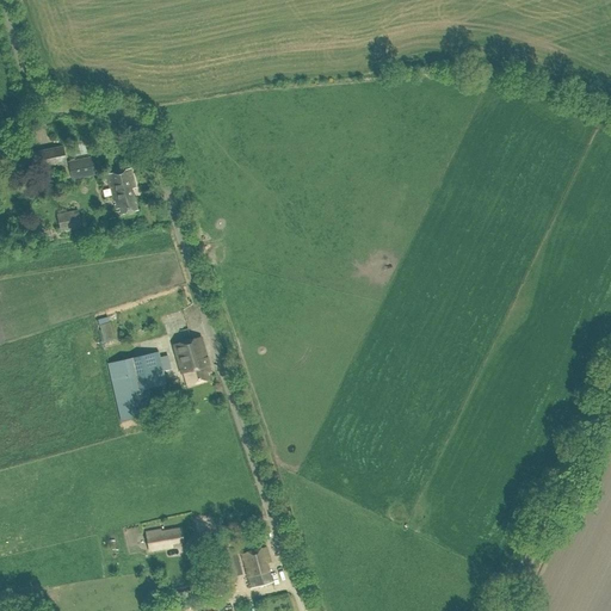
[(66,160),(75,158),(73,143),(30,153),(32,173),(67,166),(66,160)]
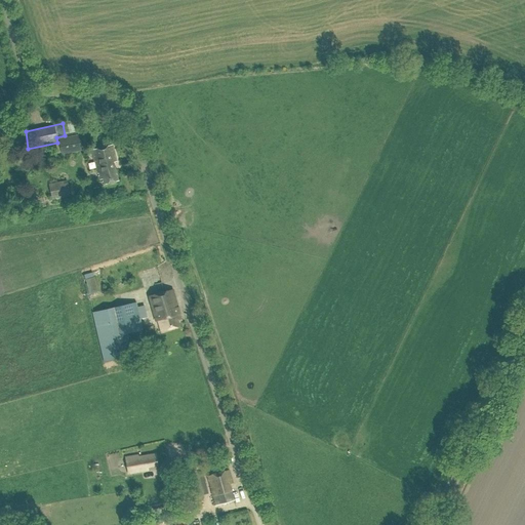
[(64,155),(81,151),(78,134),(61,138),(64,155)]
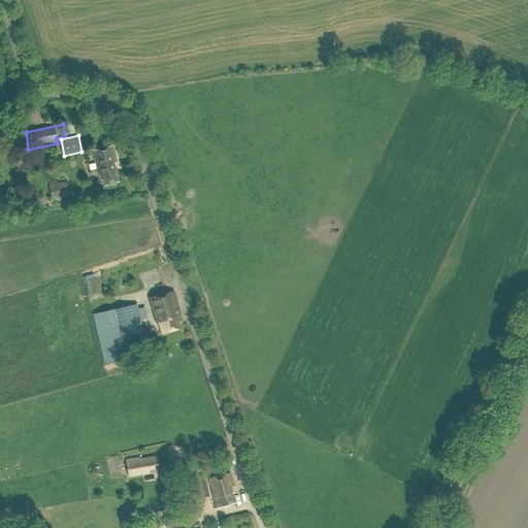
[(103,179),(104,185),(119,182),(114,163),(118,162),(112,145),(93,151),(100,180),(103,179)]
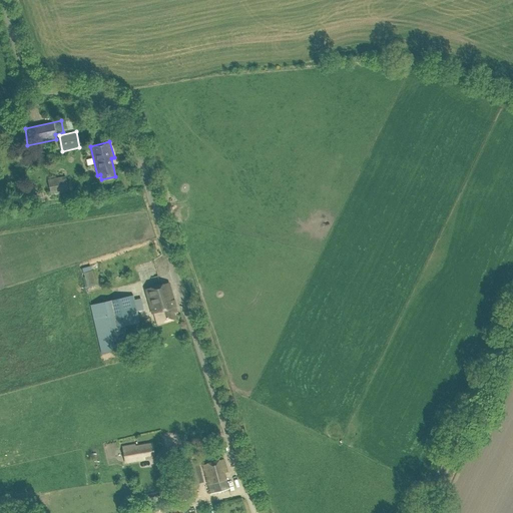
[(50,194),(68,190),(65,176),(47,179),(50,194)]
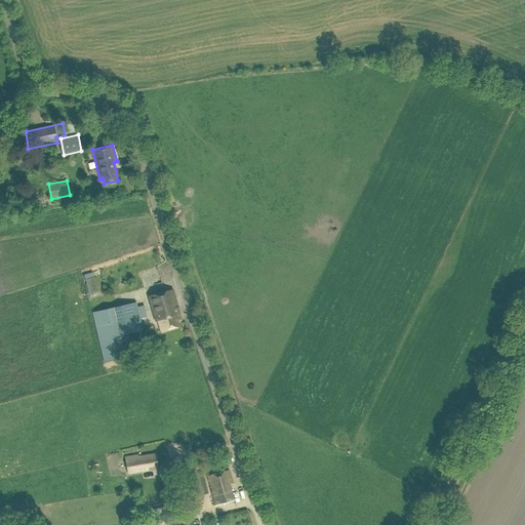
[(175,315),(179,314),(172,289),(149,296),(156,321),(158,321),(161,332),(179,326),(175,315)]
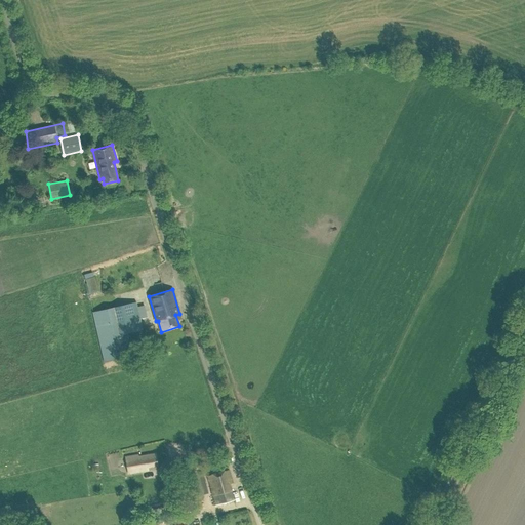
[(132,356),(127,332),(143,329),(136,303),(92,312),(105,362),(132,356)]
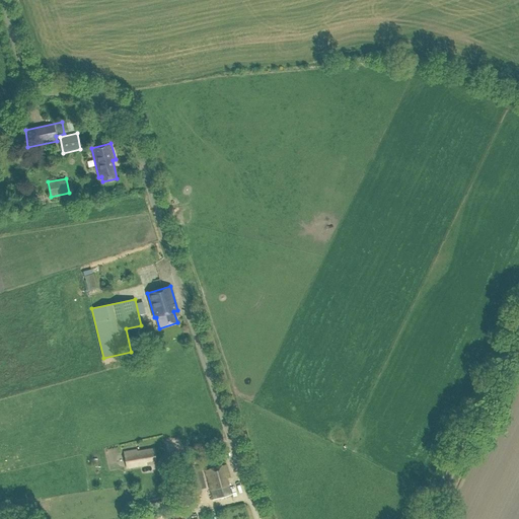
[(76,305),(78,314),(87,312),(86,303),(76,305)]
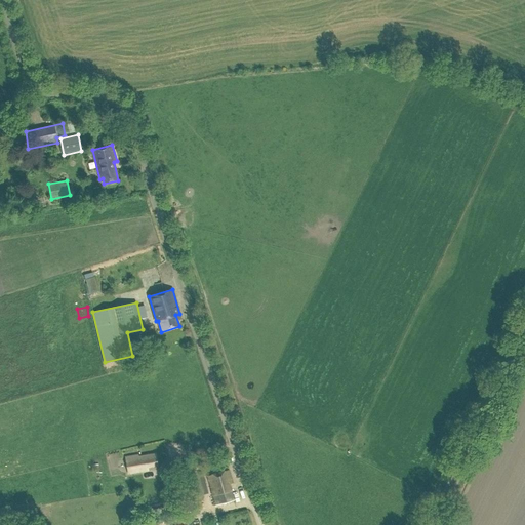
[(148,467),(158,466),(156,454),(138,456),(138,455),(125,457),(128,474),(148,470),(148,467)]
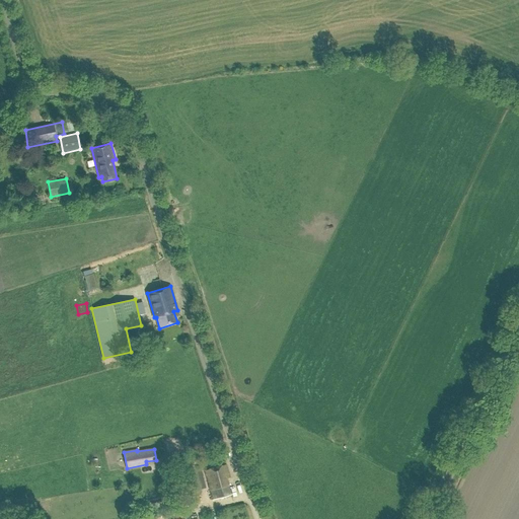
[(179,465),(174,467),(181,494),(200,489),(192,458),(178,462),(179,465)]
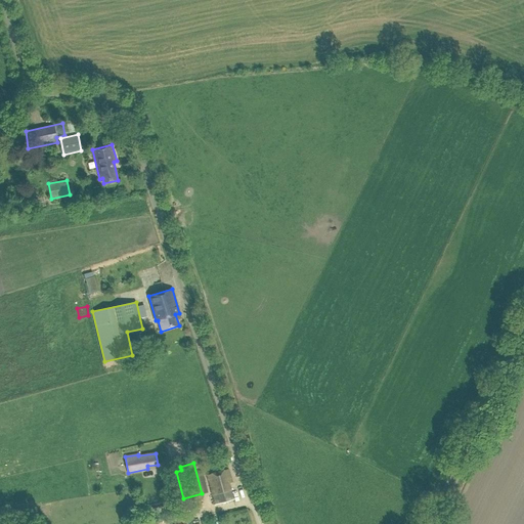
[(215,504),(233,498),(229,484),(231,483),(227,469),(207,475),(215,504)]
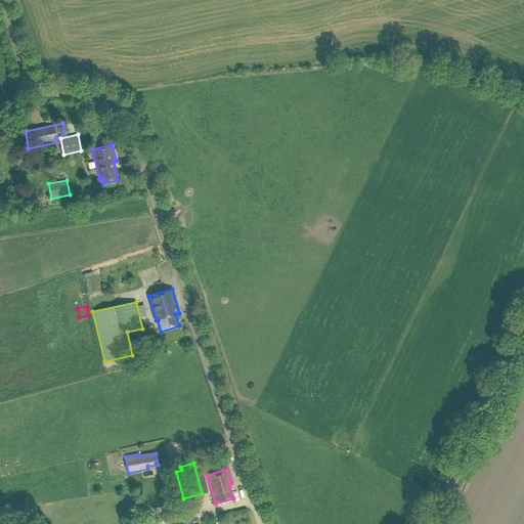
[(165,489),(168,503),(174,500),(171,488),(165,489)]
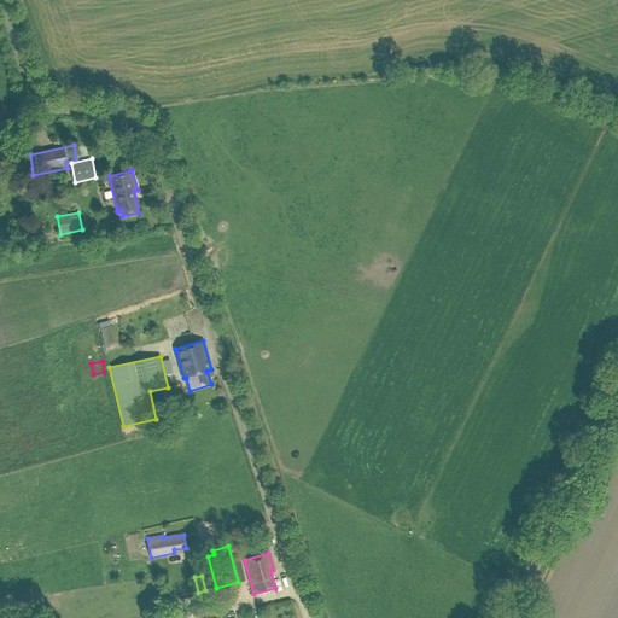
[(188,598),(172,601),(173,607),(190,604),(188,598)]
